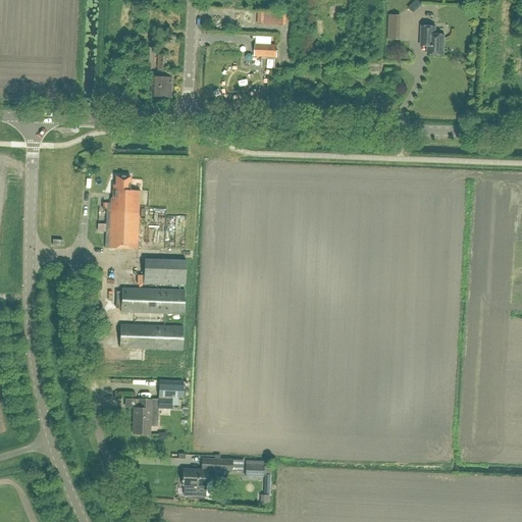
[(417,0),(415,0),(408,7),(414,13),(422,5),(417,0)]
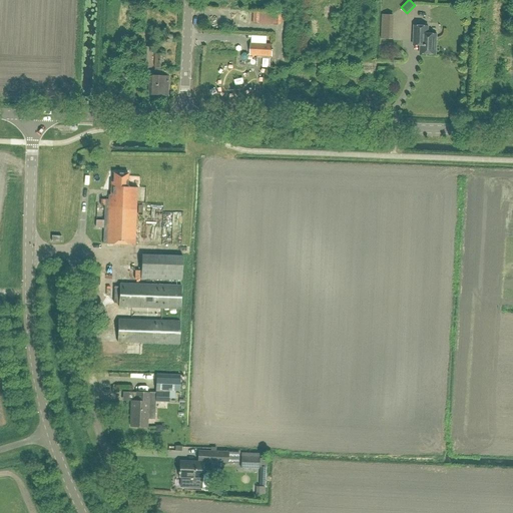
[(436,54),(436,34),(427,33),(428,26),(414,25),(413,44),(420,45),(420,53),(436,54)]
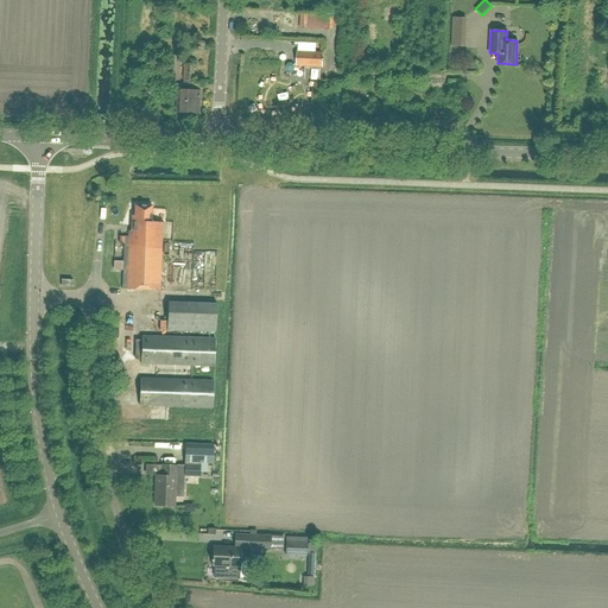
[(297,51),(296,65),(322,67),(323,52),(297,51)]
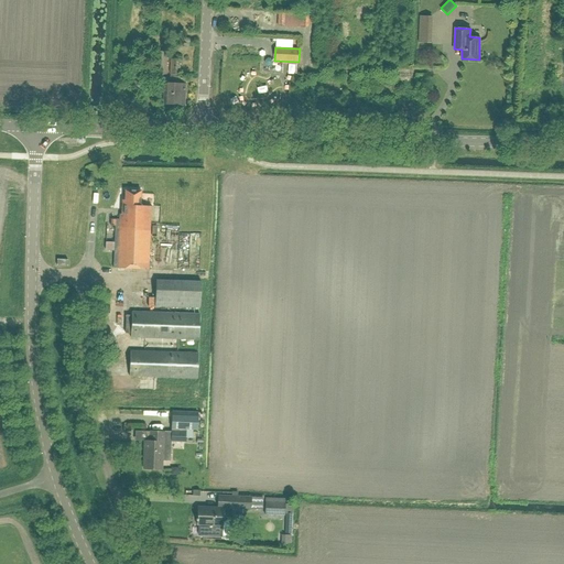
[(156,51),(156,74),(167,74),(167,52),(156,51)]
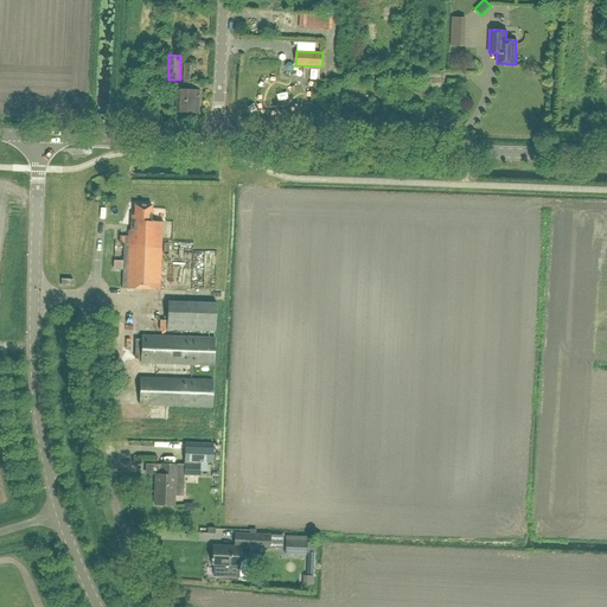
[(193,81),(195,81),(195,64),(184,64),(184,89),(177,89),(177,113),(199,113),(200,83),(193,83),(193,81)]
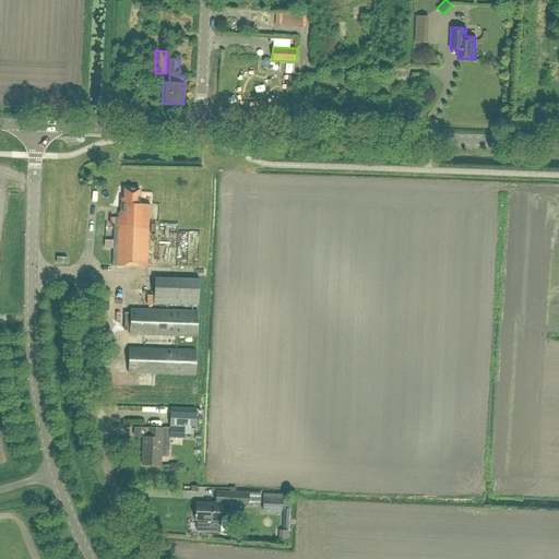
[(110,217),(109,224),(115,224),(113,265),(146,268),(150,204),(139,204),(140,189),(123,189),(123,199),(121,199),(120,213),(118,213),(118,217),(110,217)]
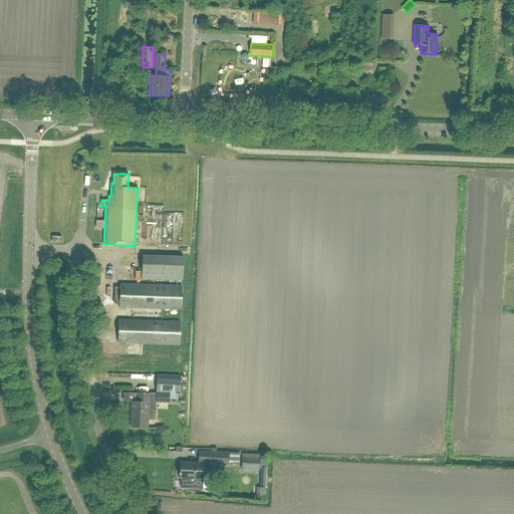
[(175,249),(185,248),(184,214),(174,215),(175,249)]
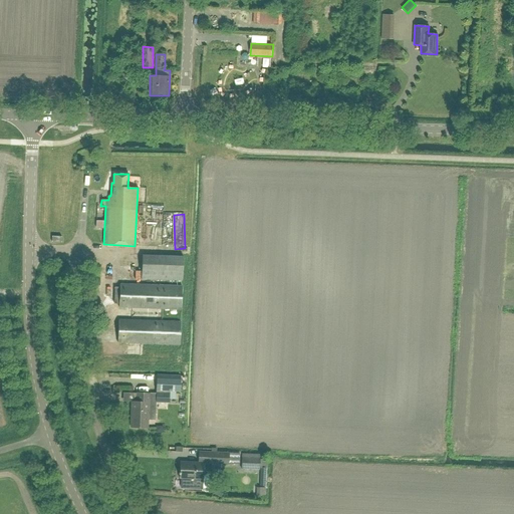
[(141,279),(182,281),(183,257),(142,255),(141,279)]
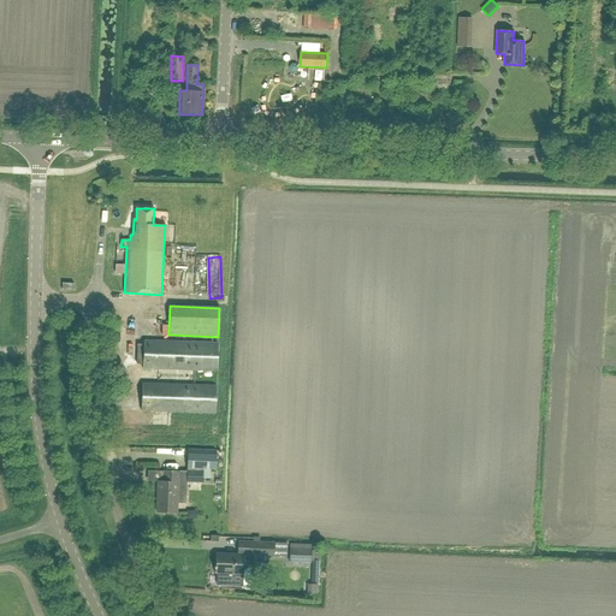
[(142,373),(217,375),(218,343),(143,341),(142,373)]
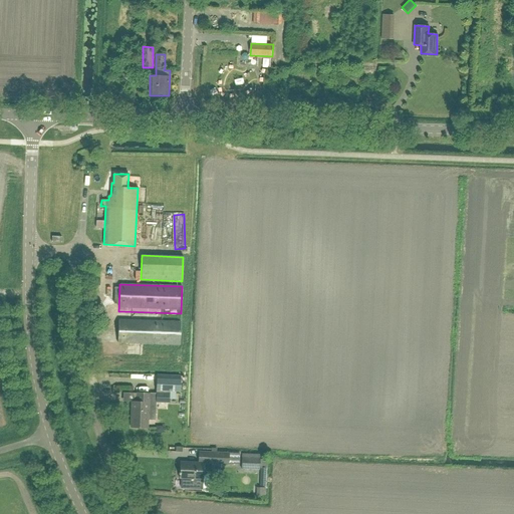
[(179,345),(180,319),(118,317),(117,343),(179,345)]
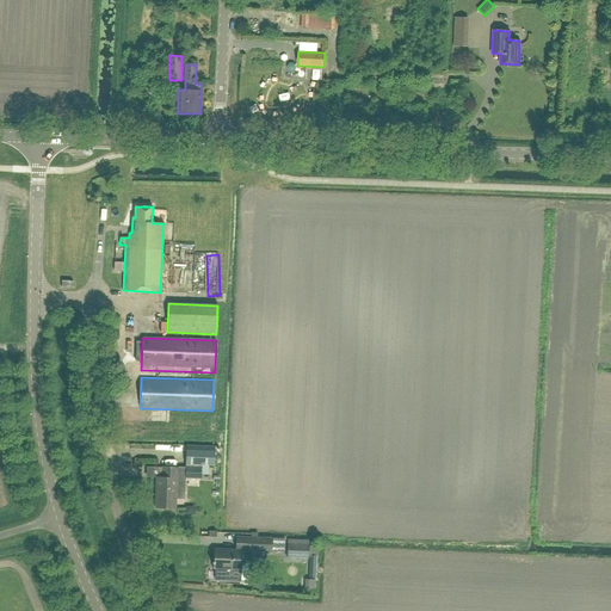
[(185,479),(201,479),(201,467),(185,467),(185,479)]
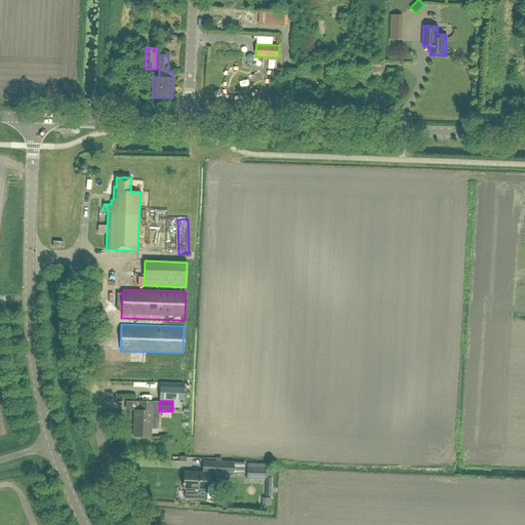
[(154,402),(139,402),(139,411),(134,410),(133,437),(151,438),(151,421),(153,421),(154,402)]
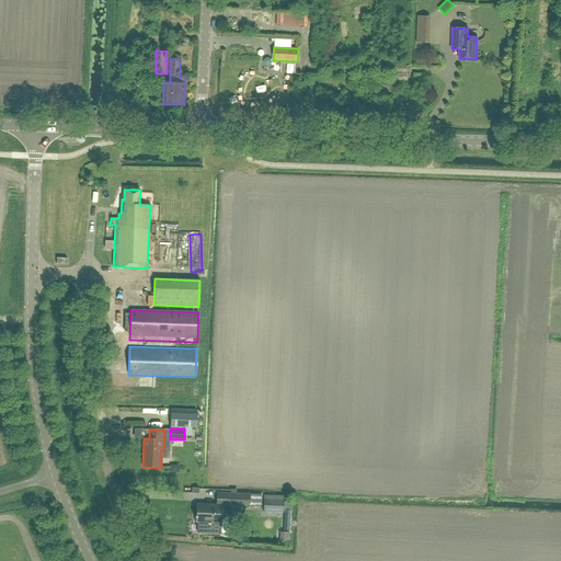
[(221,523),(221,507),(249,508),(250,495),(217,494),(217,506),(196,506),(196,522),(197,522),(197,533),(207,534),(207,523),(221,523)]
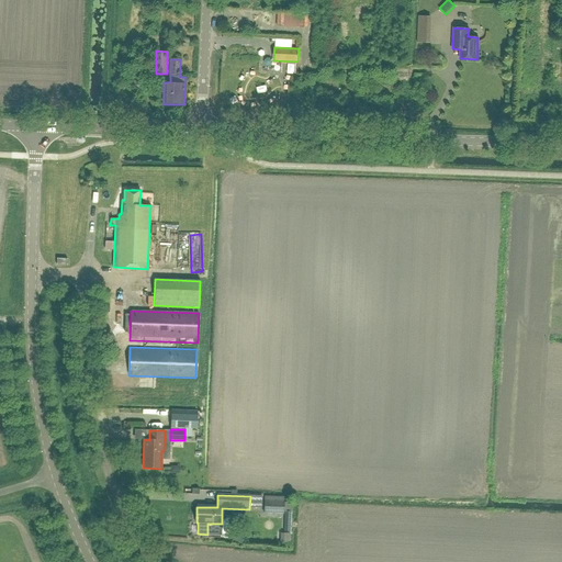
[(263,514),(282,515),(284,515),(284,517),(291,517),(291,503),(263,502),(263,514)]
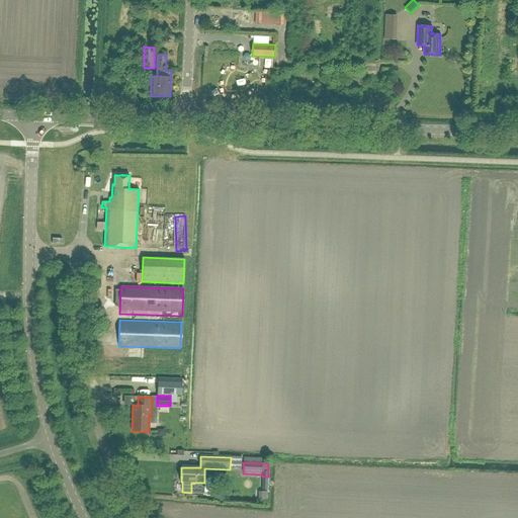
[(267,502),(267,482),(262,482),(261,492),(258,492),(258,502),(267,502)]
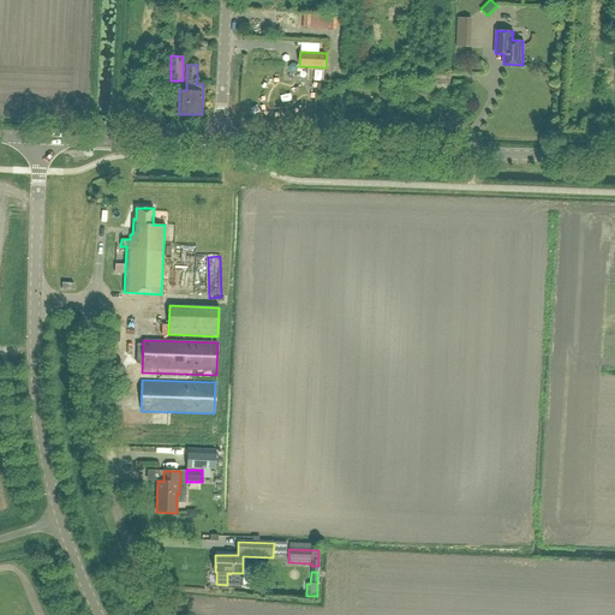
[(267,587),(248,578),(243,586),(263,596),(267,587)]
